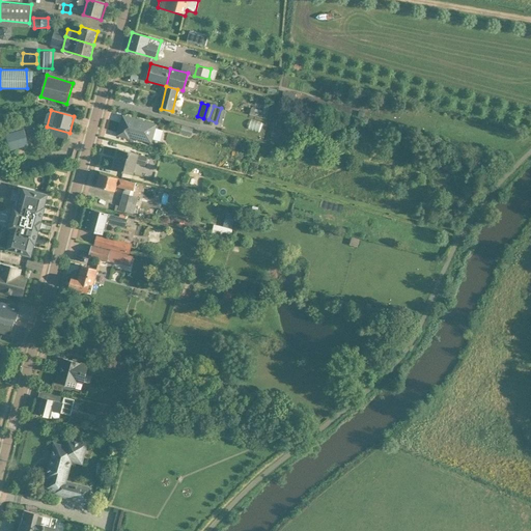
[(116,136),(151,143),(156,123),(121,115),(116,136)]
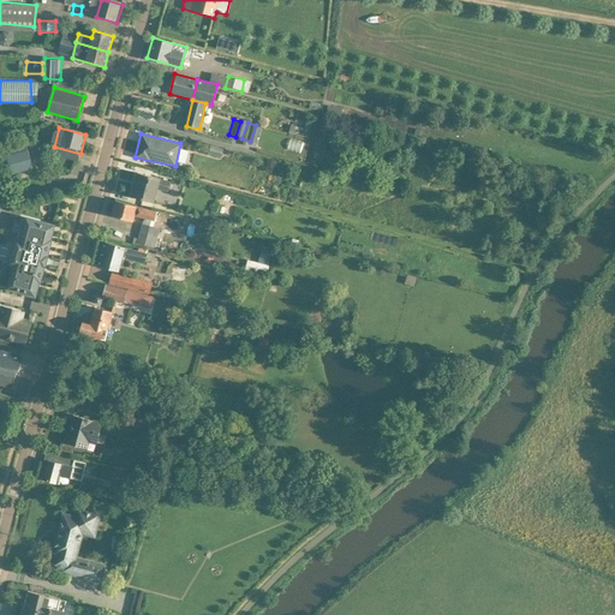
[(202,154),(213,157),(216,149),(206,144),(202,154)]
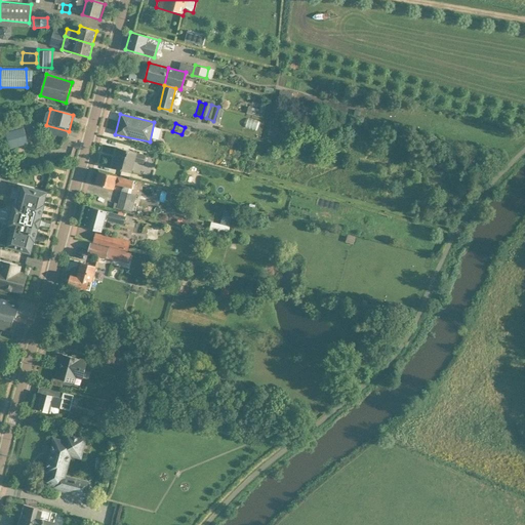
[(0,130),(0,133),(4,148),(23,142),(17,125),(0,130)]
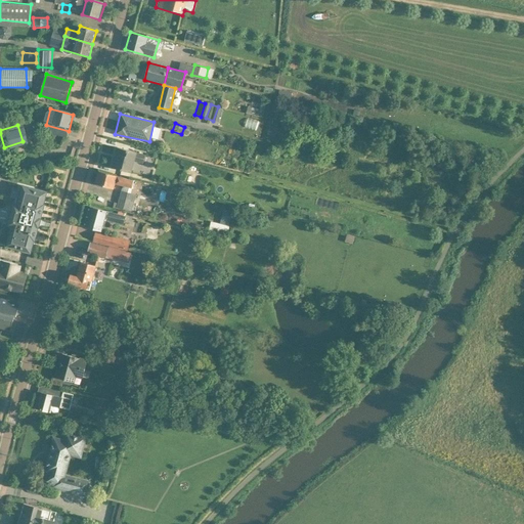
[(110,168),(131,174),(135,162),(141,164),(145,149),(117,141),(110,168)]
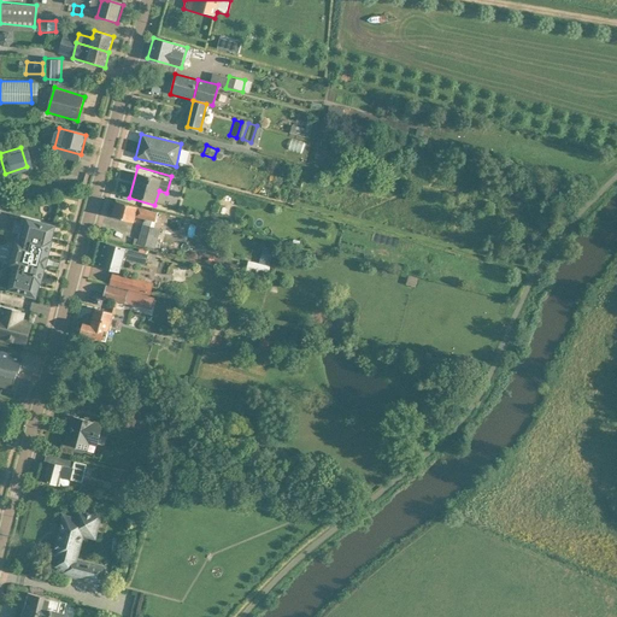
[(154,222),(157,213),(116,203),(112,218),(135,223),(136,217),(154,222)]
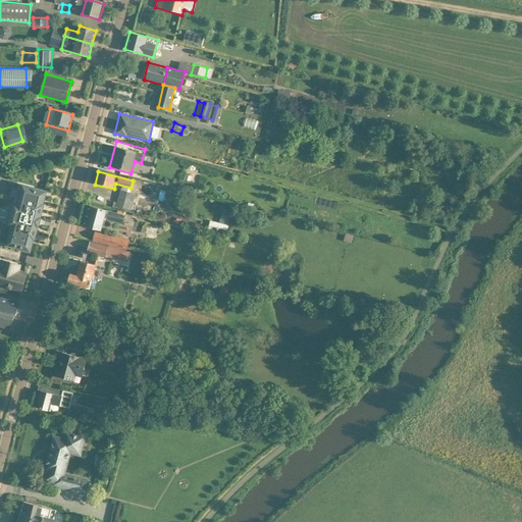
[(5,246),(31,252),(34,239),(35,240),(38,226),(39,226),(42,217),(41,217),(44,204),(43,204),(47,191),(19,184),(17,190),(14,189),(12,197),(15,198),(14,202),(13,202),(7,223),(4,222),(0,238),(0,241),(6,244),(5,246)]
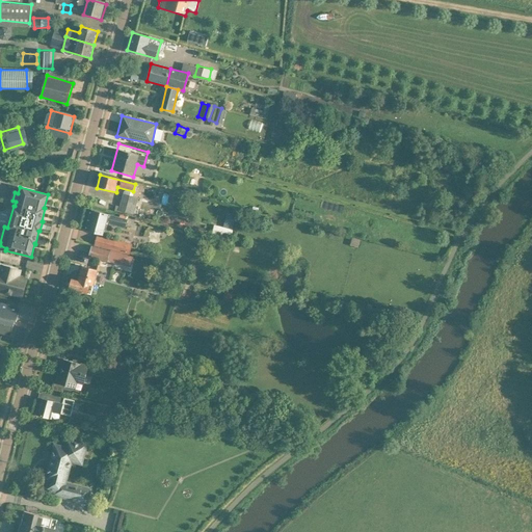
[(126,228),(128,219),(90,210),(85,232),(104,236),(107,223),(126,228)]
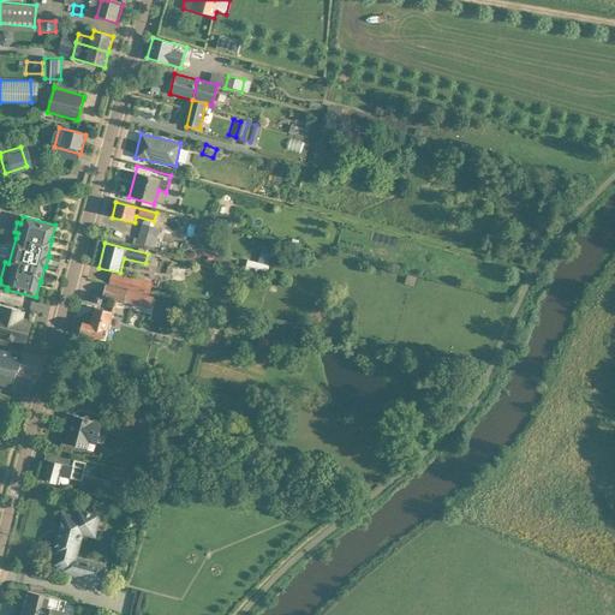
[(240,258),(238,268),(261,273),(262,263),(240,258)]
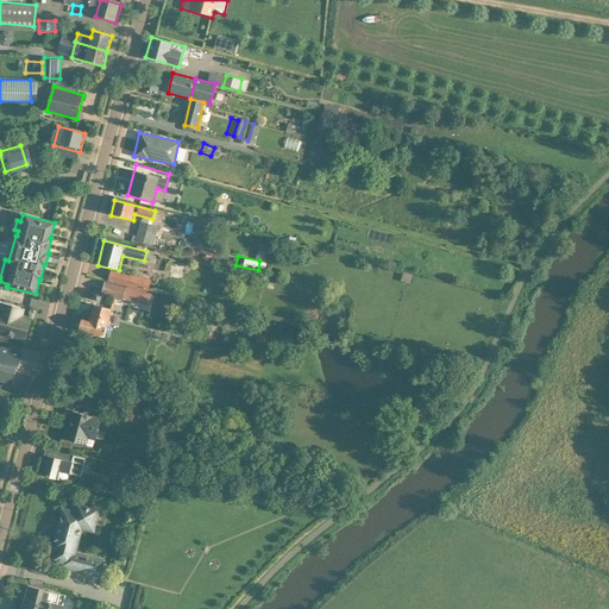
[(164,264),(164,276),(174,276),(174,265),(164,264)]
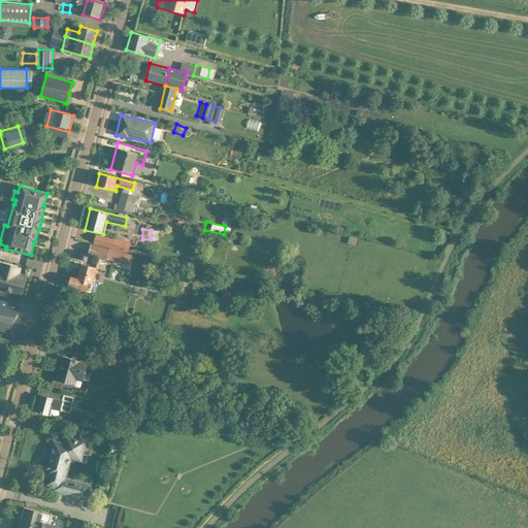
[(91,232),(88,242),(125,252),(128,240),(91,232)]
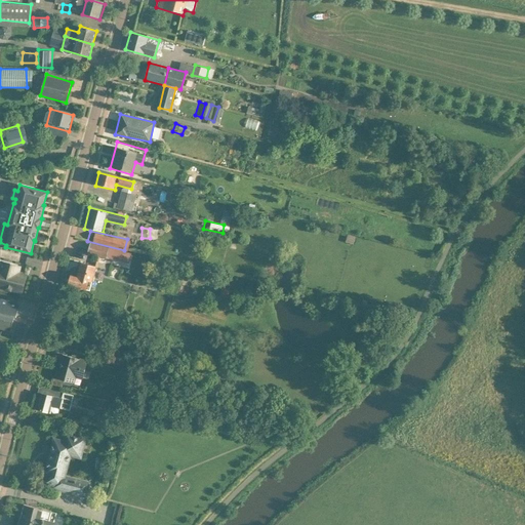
[(105,248),(103,256),(125,261),(127,252),(105,248)]
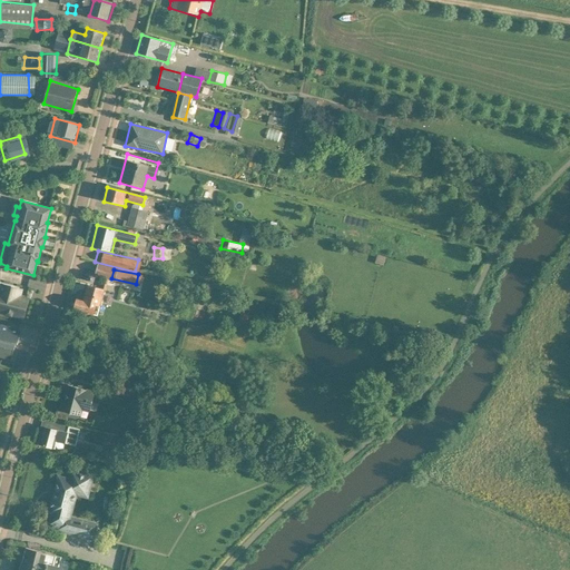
[(0,314),(23,321),(29,298),(21,296),(22,290),(0,283),(0,314)]
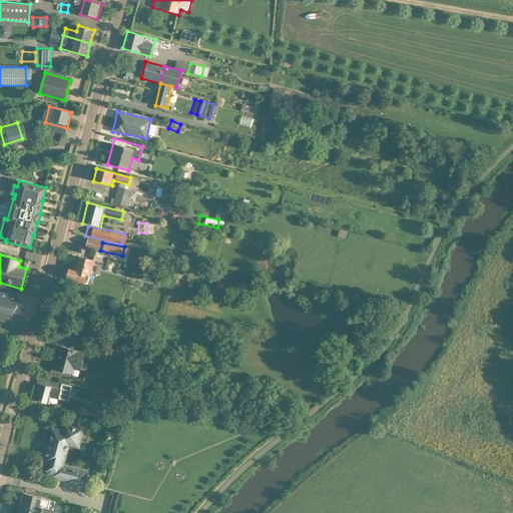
[(66,280),(87,286),(94,261),(78,257),(74,272),(69,271),(66,280)]
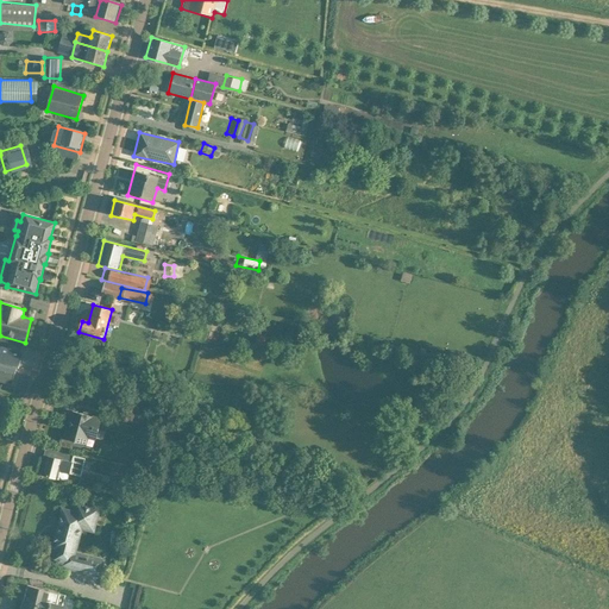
[(249,343),(258,346),(261,338),(251,334),(249,343)]
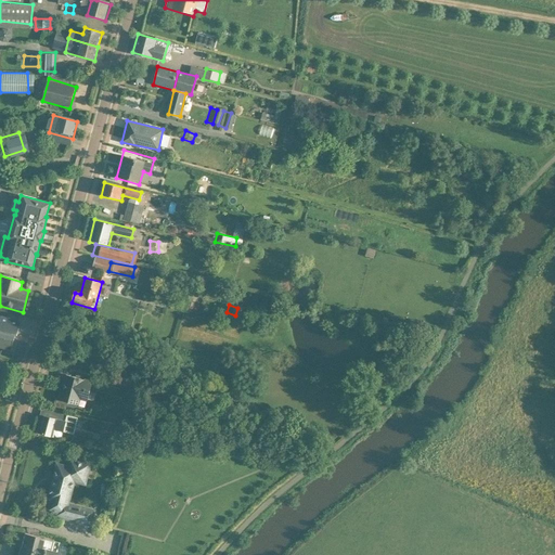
[(0,347),(10,351),(18,321),(0,315),(0,347)]
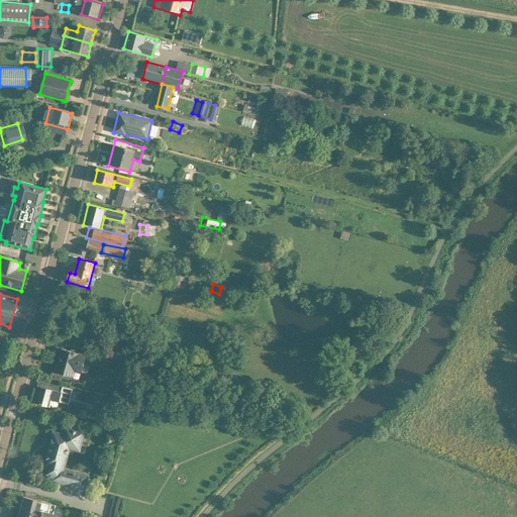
[(81,374),(86,353),(60,346),(54,372),(73,377),(75,372),(81,374)]
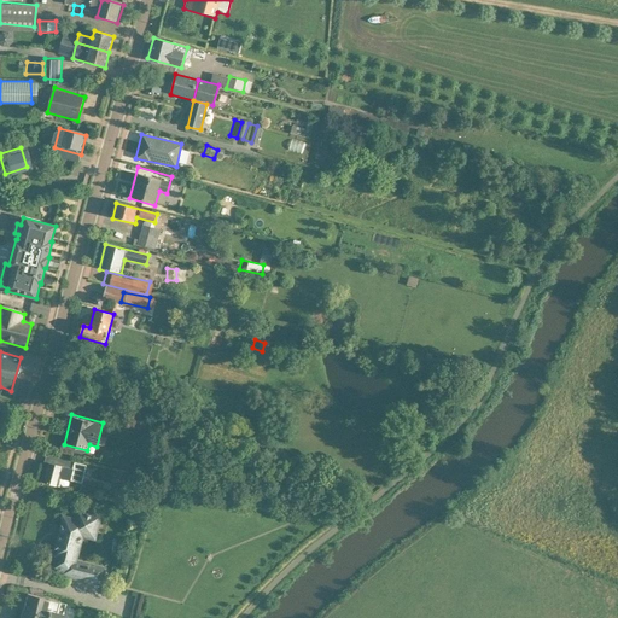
[(69,481),(73,466),(46,459),(41,479),(56,483),(58,477),(69,481)]
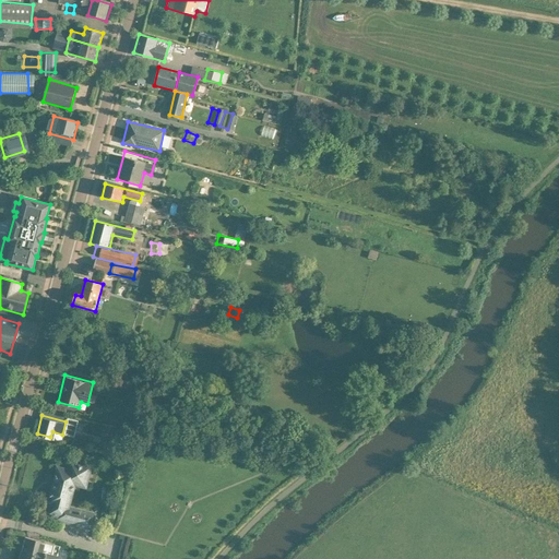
[(44,516),(92,528),(96,511),(70,506),(75,487),(86,489),(93,464),(70,458),(67,466),(57,464),(44,516)]
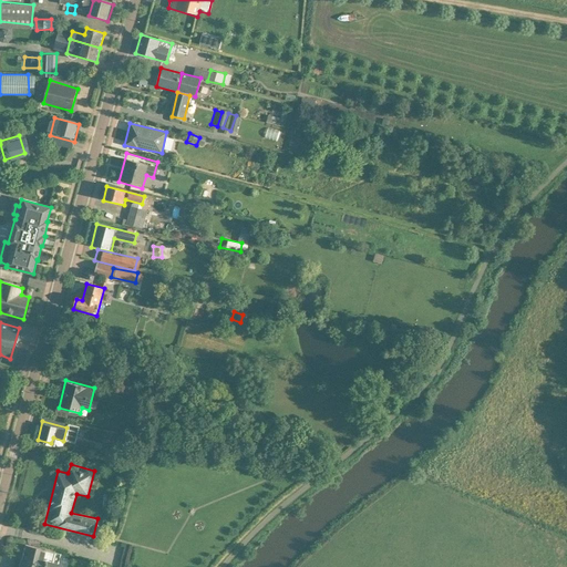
[(22,542),(16,566),(53,566),(58,549),(22,542)]
